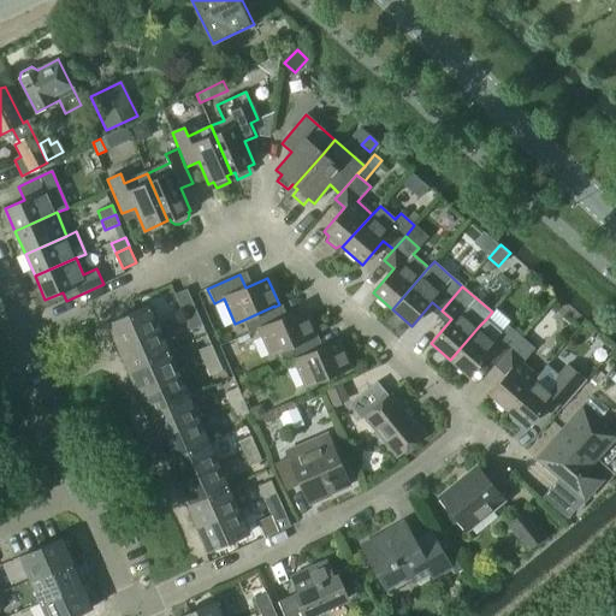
[(173,294),(184,319),(196,313),(185,289),(173,294)]
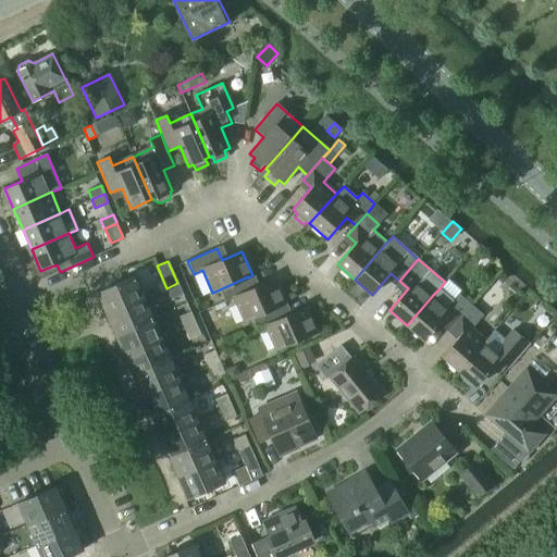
[(97,293),(106,313),(144,297),(135,276),(97,293)]
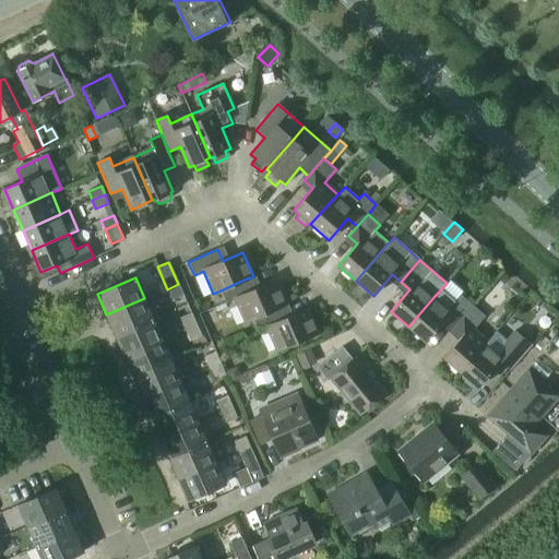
[(246,322),(252,319),(282,306),(282,307),(286,305),(275,281),(254,289),(249,278),(249,277),(221,290),(226,304),(235,299),(246,322)]
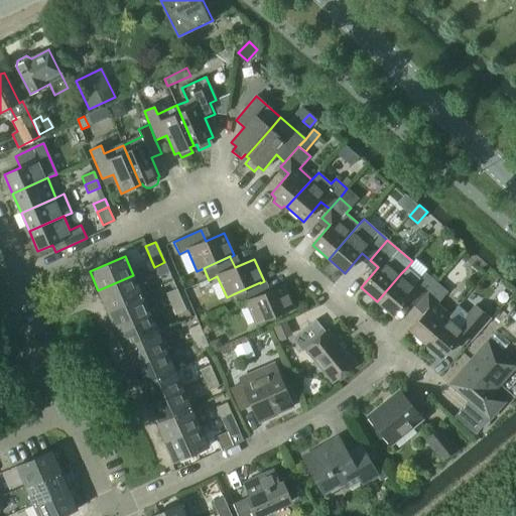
[(164,262),(154,267),(158,276),(168,272),(164,262)]
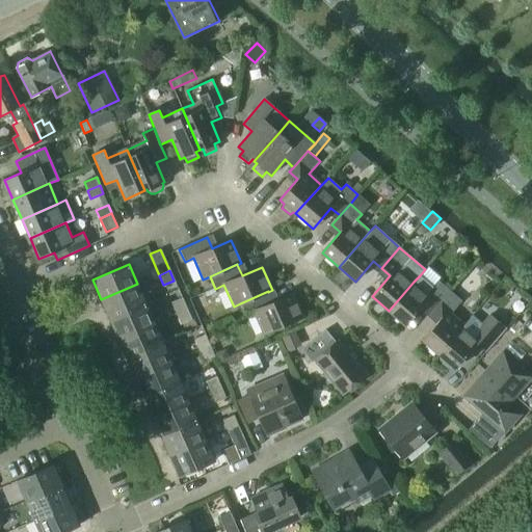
[(414,282),(389,311),(405,325),(423,304),(431,312),(450,291),(437,281),(432,287),(420,275),(414,282)]
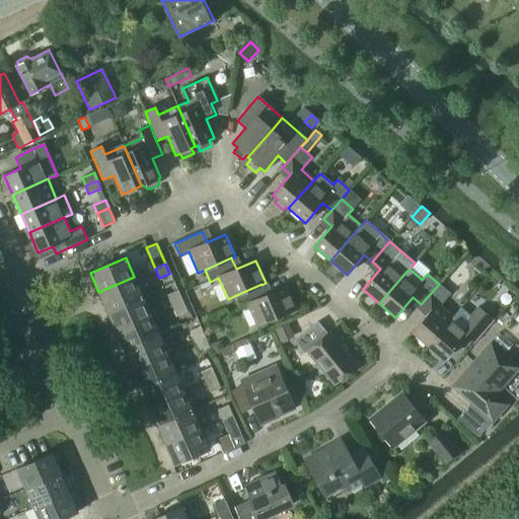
[(98,292),(107,311),(143,296),(134,277),(98,292)]
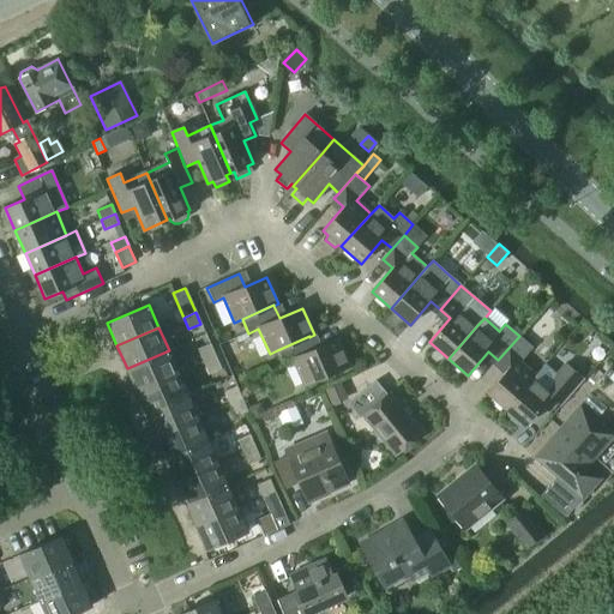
[(309,336),(277,350),(283,365),(294,360),(305,385),(349,366),(337,339),(314,349),(309,337),(309,336)]
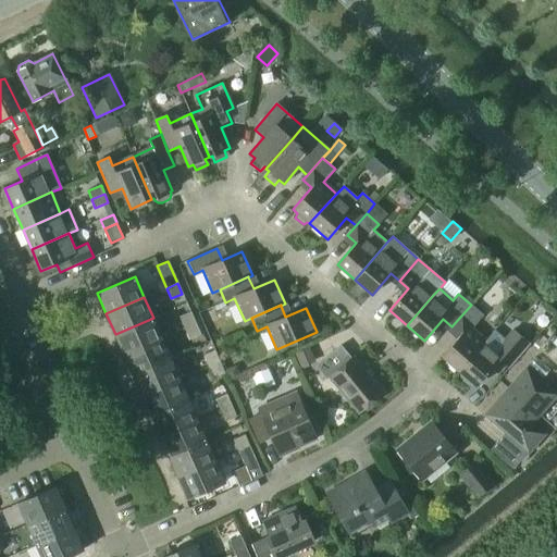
[(460,335),(442,356),(459,371),(485,341),(472,329),(483,316),(471,305),(452,326),(460,335)]
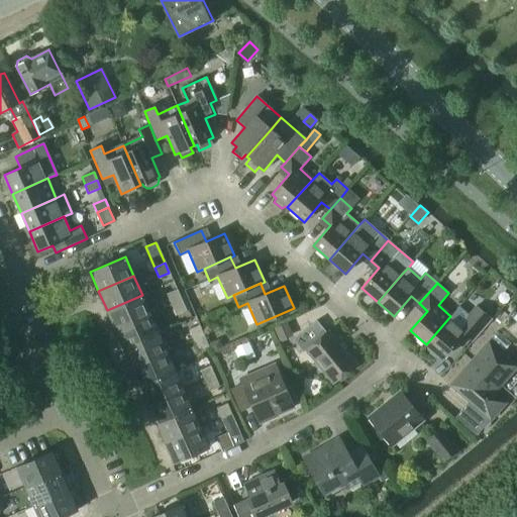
[(166,294),(171,304),(181,300),(176,289),(166,294)]
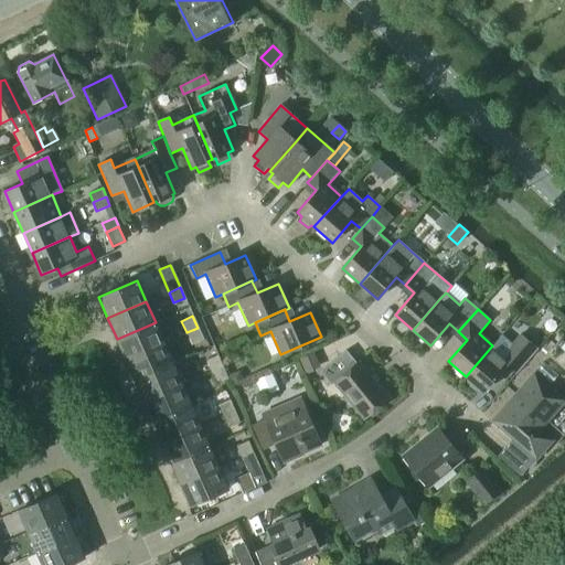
[(117,339),(126,360),(164,343),(156,322),(117,339)]
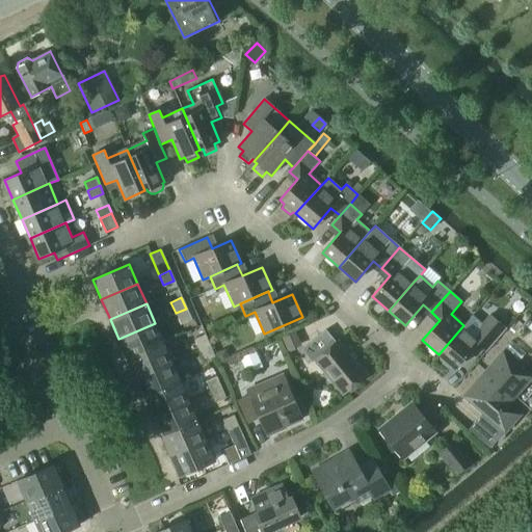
[(186,309),(176,313),(180,324),(191,319),(186,309)]
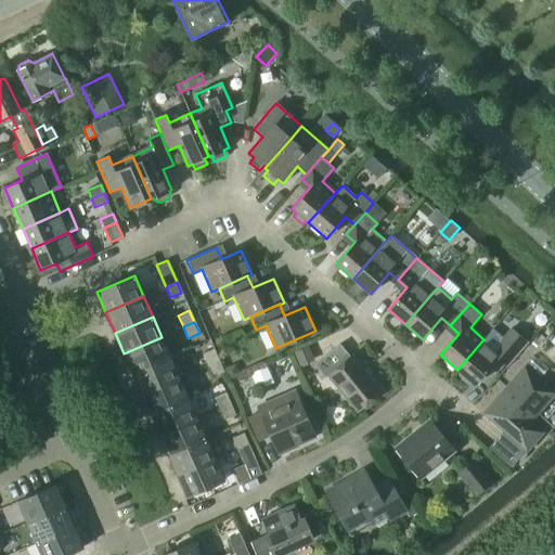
[(483,339),(457,370),(460,372),(459,374),(459,375),(460,376),(460,377),(461,378),(462,379),(463,381),(464,381),(465,382),(466,383),(467,383),(468,384),(469,384),(470,382),(475,385),(497,360),(506,369),(528,344),(512,328),(502,339),(492,331),(483,339)]
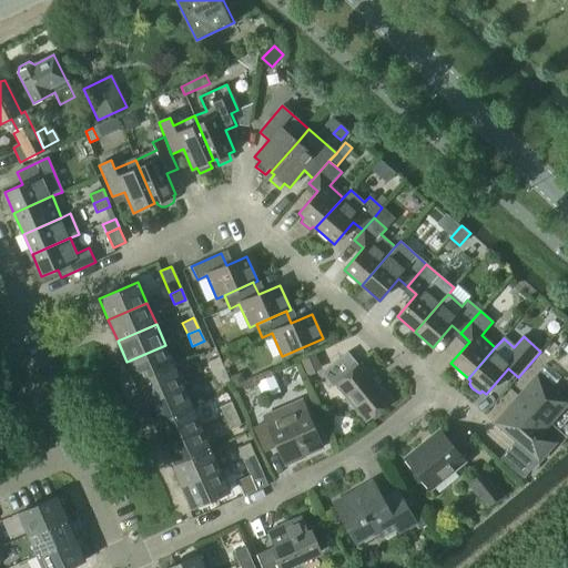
[(127,362),(135,383),(174,366),(165,345),(127,362)]
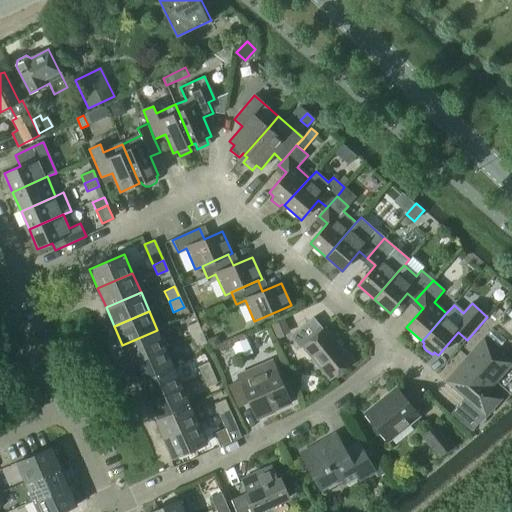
[(300,349),(302,347),(329,380),(352,361),(325,328),(323,330),(313,318),(290,337),(300,349)]
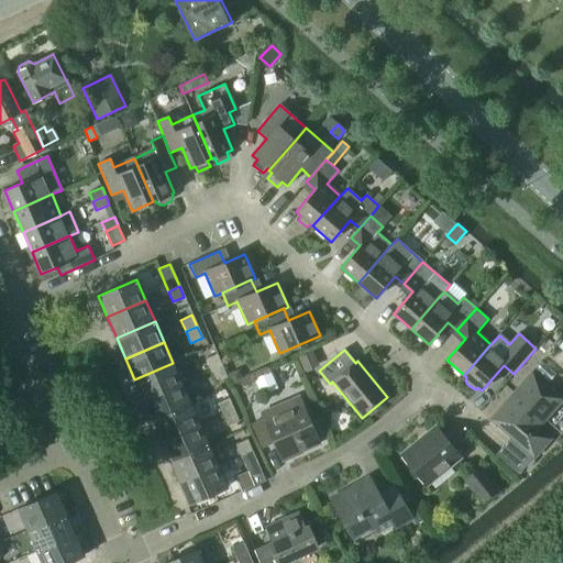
[(305,371),(318,365),(311,352),(299,357),(305,371)]
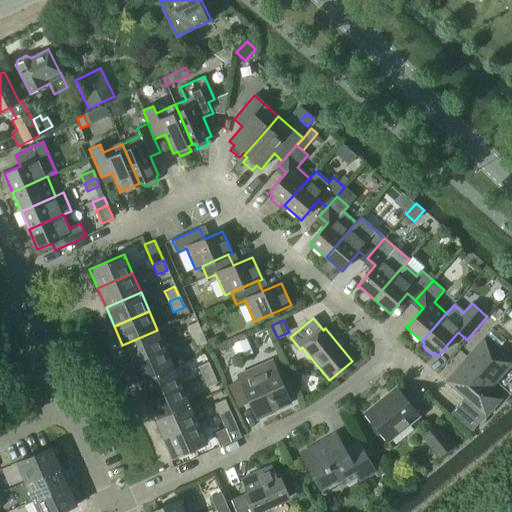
[(186,327),(191,337),(201,333),(197,322),(186,327)]
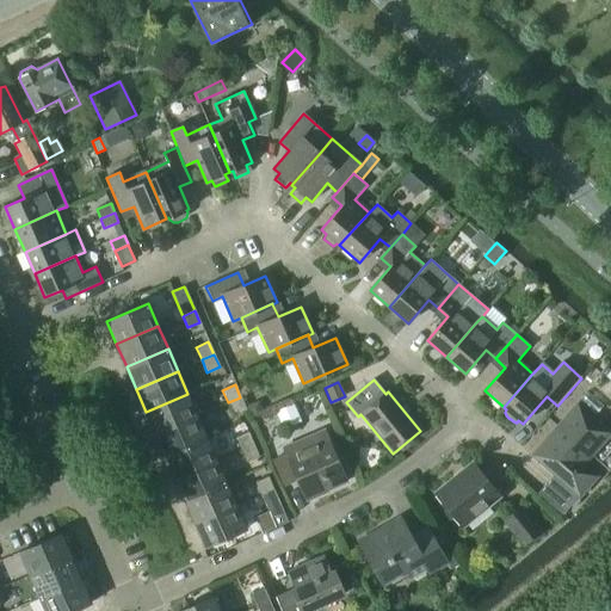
[(146,412),(155,434),(197,417),(187,394),(146,412)]
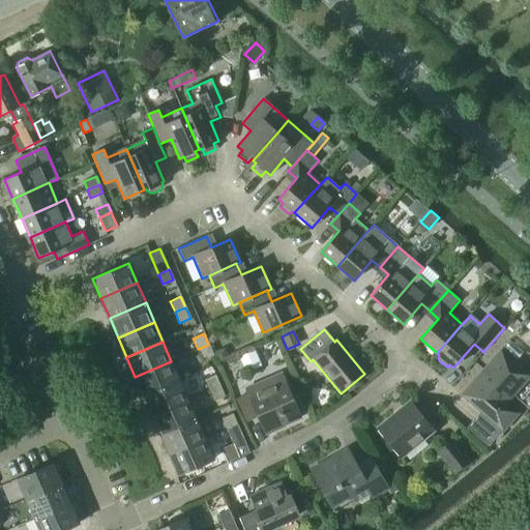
[(208,345),(198,349),(203,360),(213,355),(208,345)]
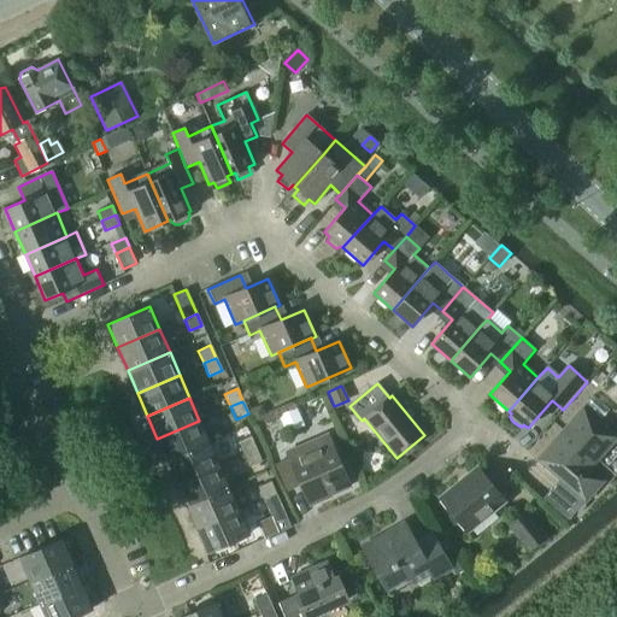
[(582,409),(538,459),(560,479),(544,498),(569,519),(603,481),(583,465),(592,456),(597,459),(616,438),(582,409)]
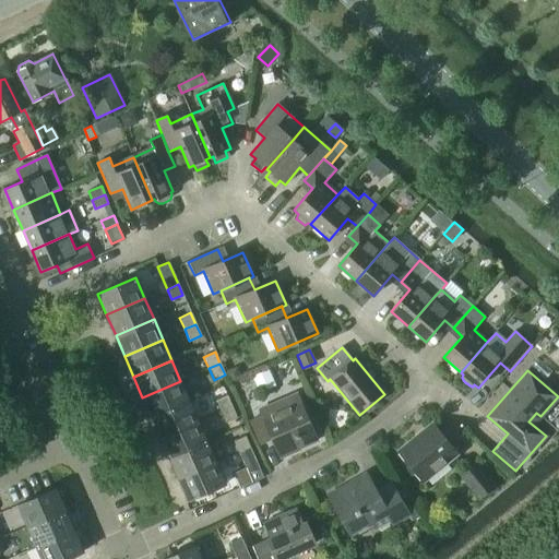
[(259,391),(274,384),(268,371),(253,378),(259,391)]
